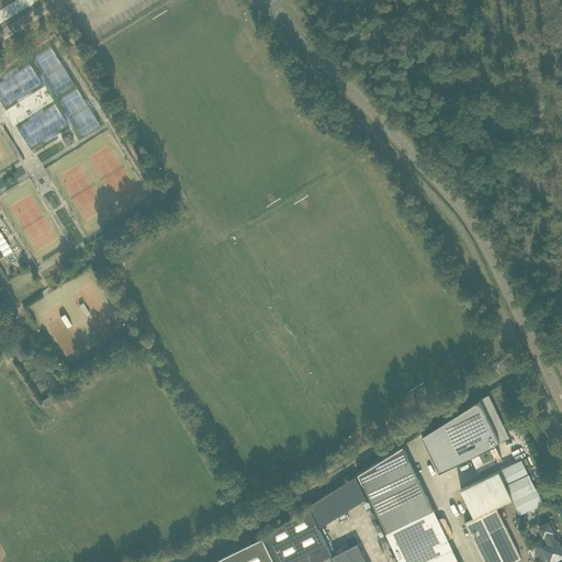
[(69,133),(62,138),(67,146),(75,141),(69,133)]
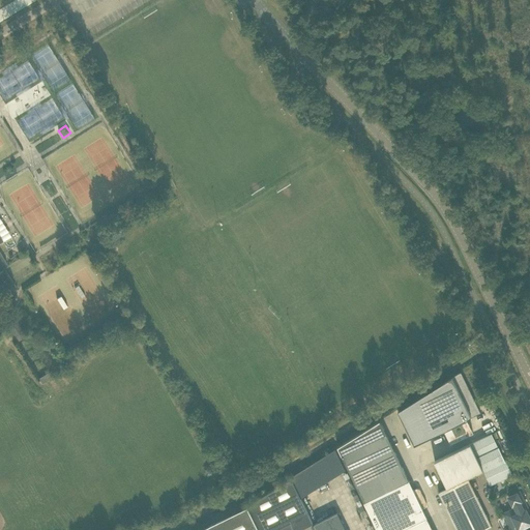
[(41,383),(53,377),(50,371),(38,378),(41,383)]
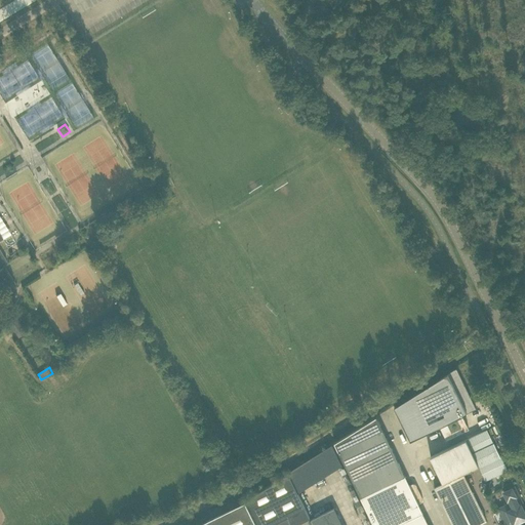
[(456,367),(394,406),(410,441),(440,427),(446,440),(469,429),(462,415),(468,413),(477,409),(456,367)]
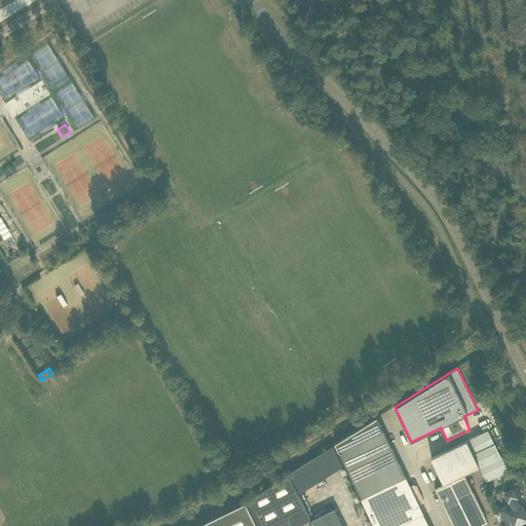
[(391,446),(383,430),(377,417),(335,444),(346,467),(391,446)]
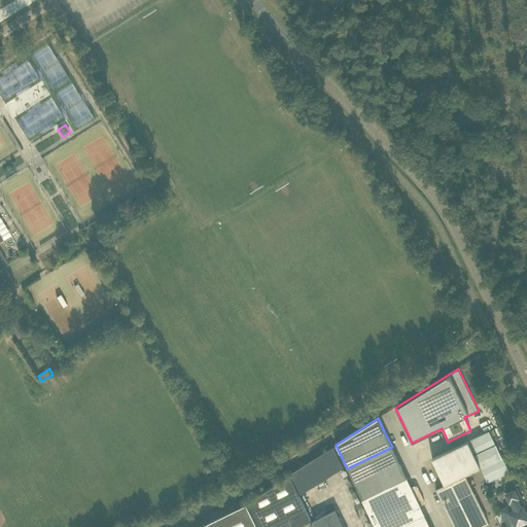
[(498,426),(492,430),(500,441),(506,435),(498,426)]
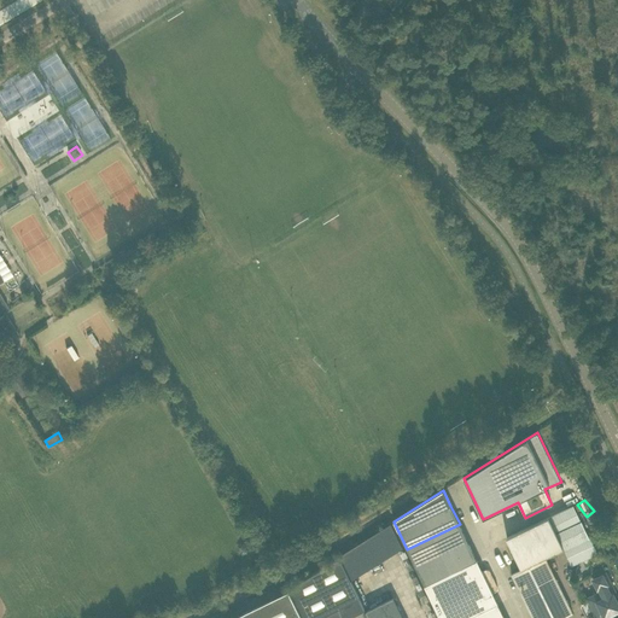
[(573,506),(507,537),(522,569),(546,557),(555,552),(564,548),(561,543),(557,535),(582,523),(573,506)]
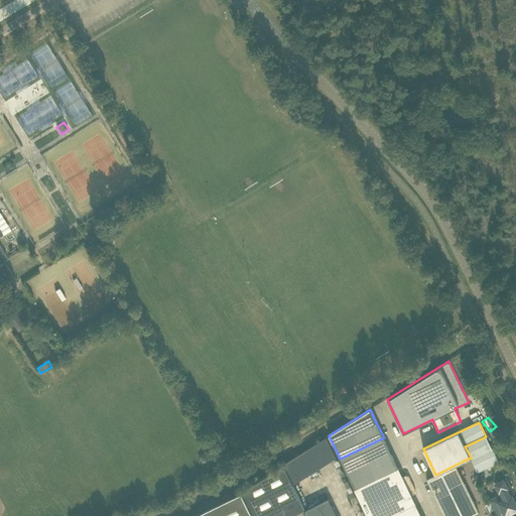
[(391,453),(384,437),(340,459),(347,474),(391,453)]
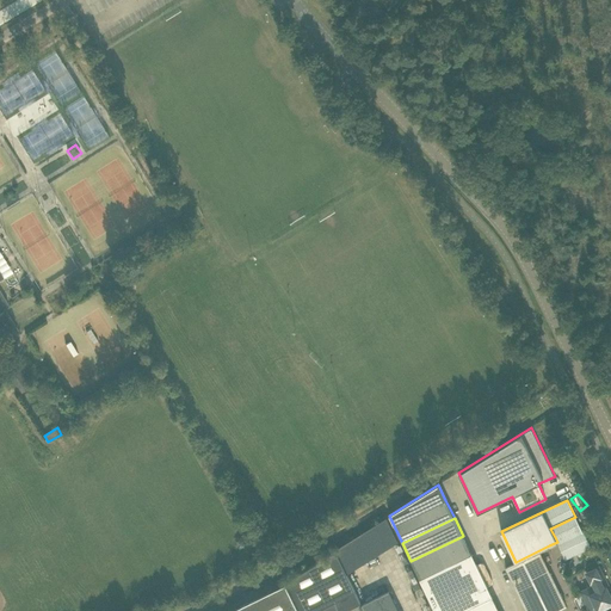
[(471,554),(463,536),(411,561),(420,579),(471,554)]
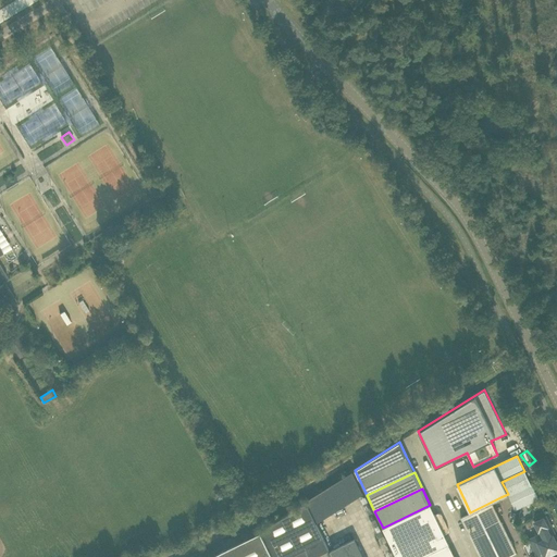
[(470,512),(461,517),(480,556),(506,556),(516,553),(492,502),(470,512)]
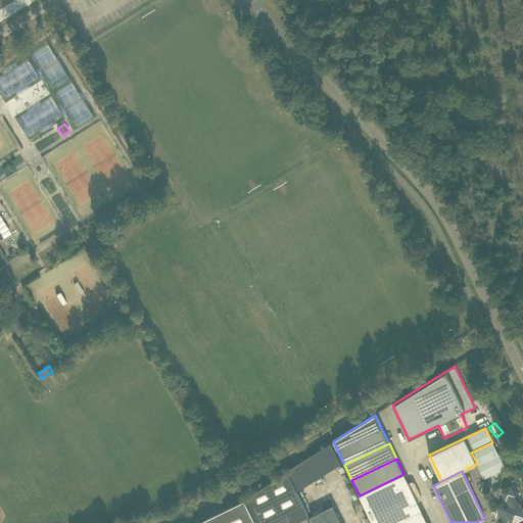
[(246,497),(258,522),(291,522),(292,522),(308,515),(287,472),(246,497)]
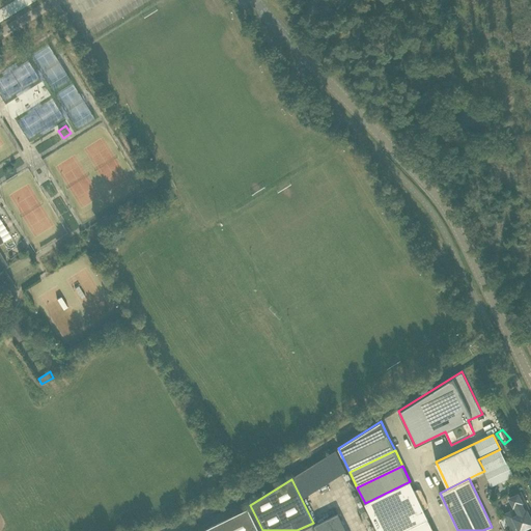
[(410,481),(365,503),(378,530),(401,530),(427,519),(423,509),(427,507),(428,504),(421,490),(418,488),(415,491),(410,481)]
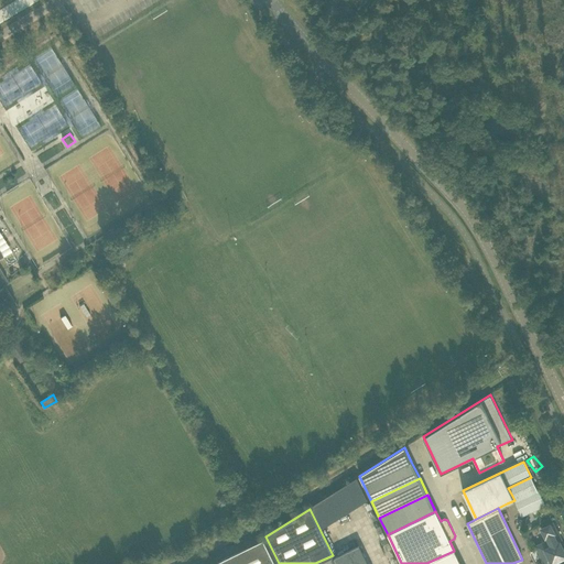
[(548,540),(537,545),(541,555),(544,563),(551,563),(552,563),(563,557),(563,550),(556,535),(559,534),(552,521),(544,525),(540,528),(545,539),(546,538),(548,540)]
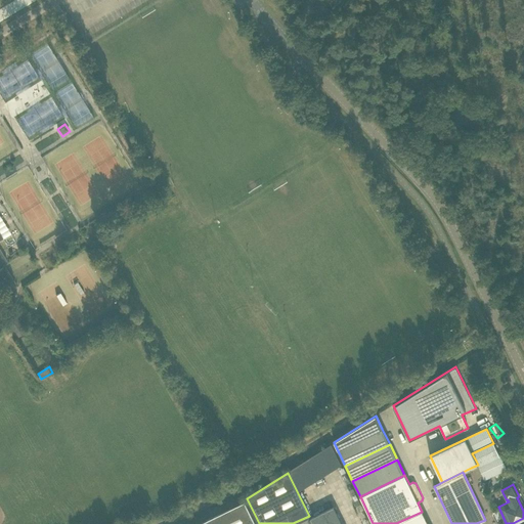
[(256,523),(245,500),(197,523),(256,523)]
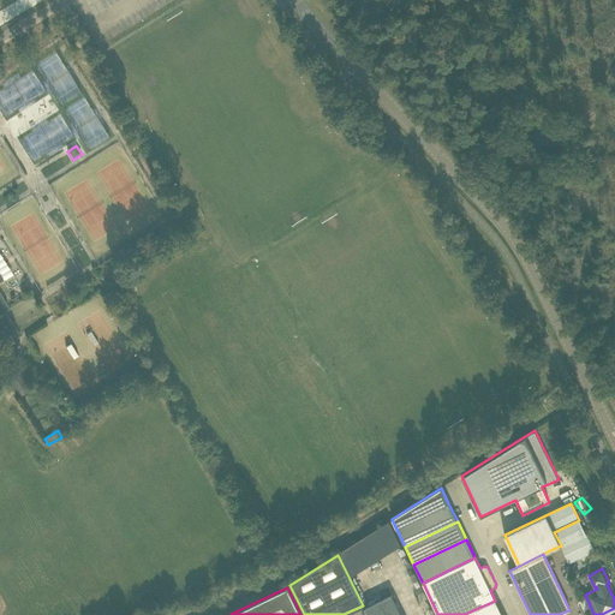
[(400,614),(392,595),(364,608),(368,614),(400,614)]
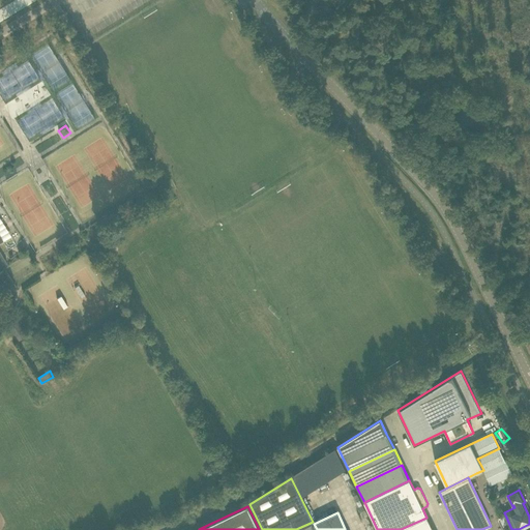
[(433,529),(427,518),(401,529),(433,529)]
